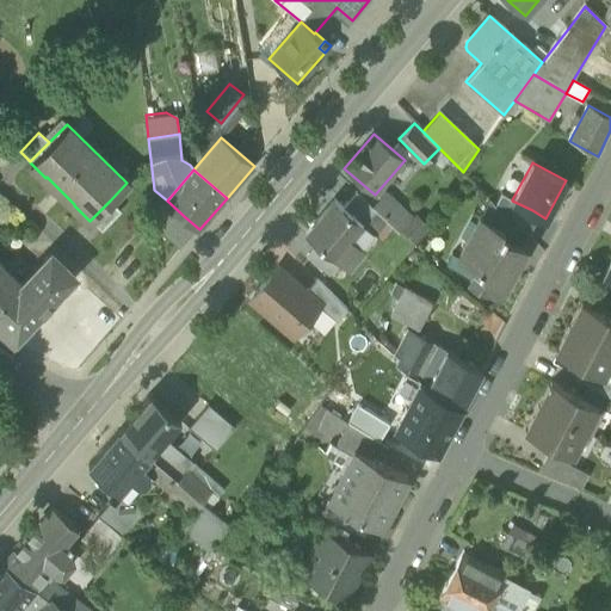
[(158,215),(173,228),(184,216),(167,201),(154,190),(158,215)]
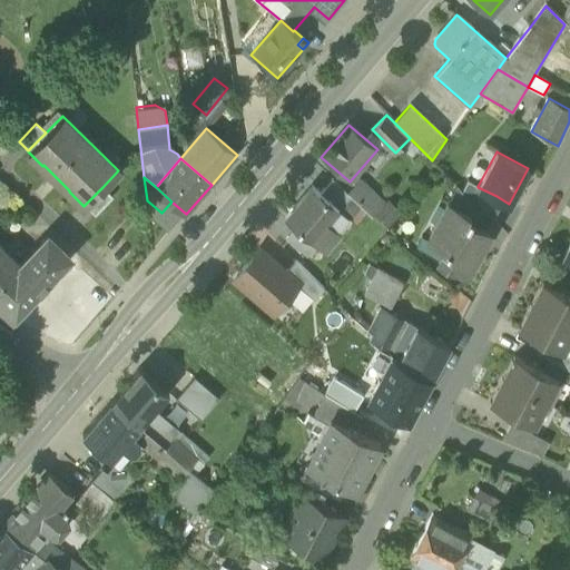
[(337,209),(350,220),(362,206),(347,193),(333,179),(321,194),(337,208),(337,209)]
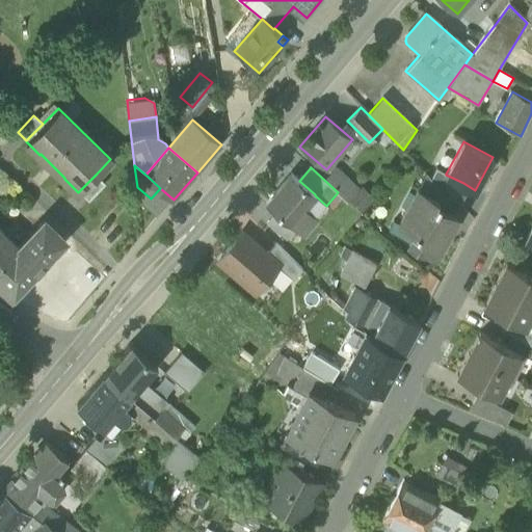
[(435,168),(431,177),(454,200),(463,183),(446,175),(446,174),(435,168)]
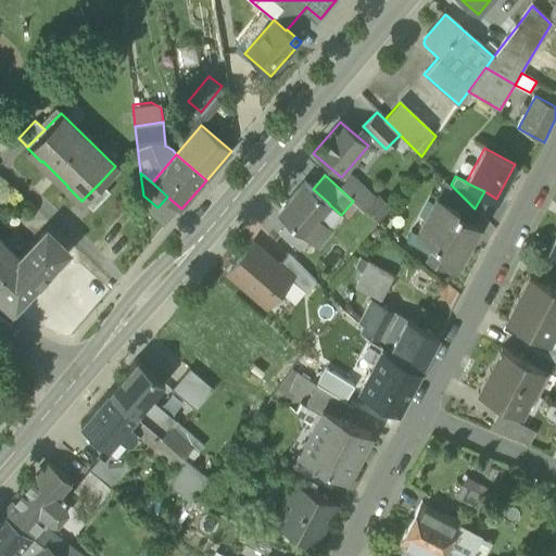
[(353,201),(369,217),(376,210),(345,180),(339,188),(353,201)]
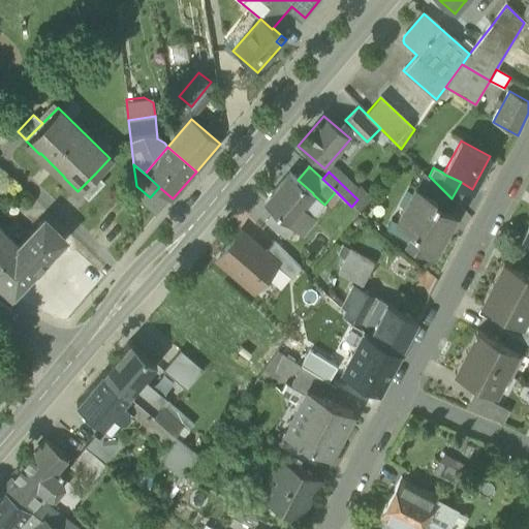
[(79,190),(88,199),(104,182),(95,174),(79,190)]
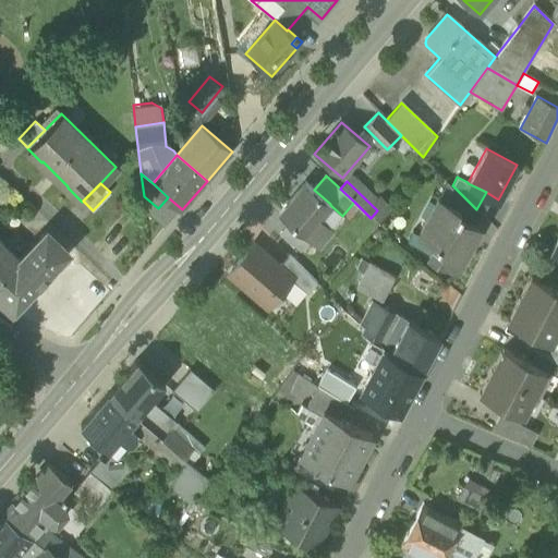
[(289,222),(304,235),(319,218),(330,205),(330,204),(314,190),(306,183),(279,214),(289,222)]
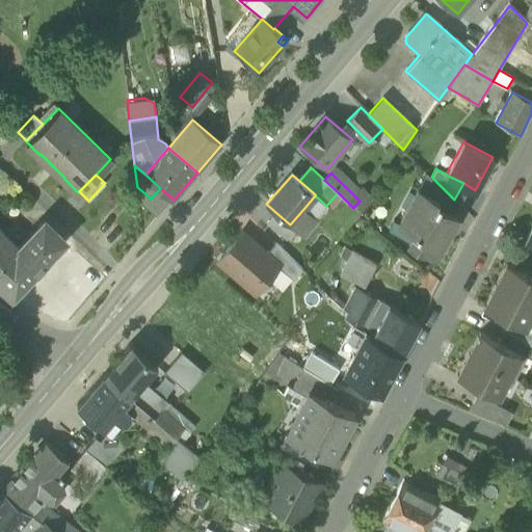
[(447,213),(454,200),(431,177),(423,192),(439,201),(435,207),(447,213)]
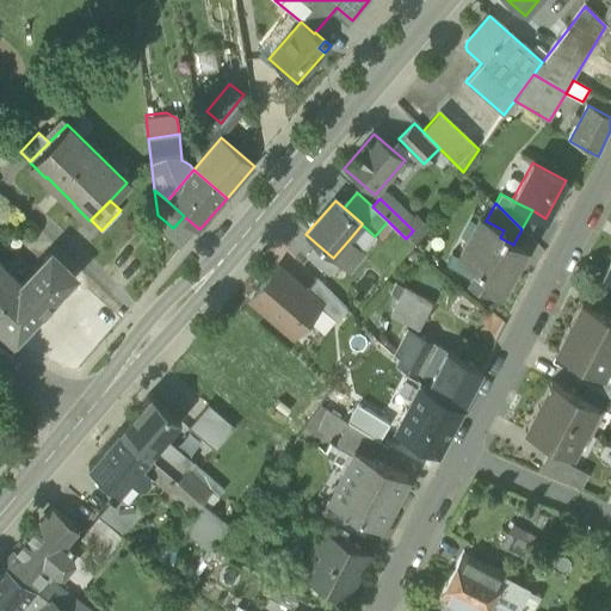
[(474,277),(501,292),(524,250),(513,245),(500,238),(504,230),(486,221),(479,217),(458,255),(480,267),(474,277)]
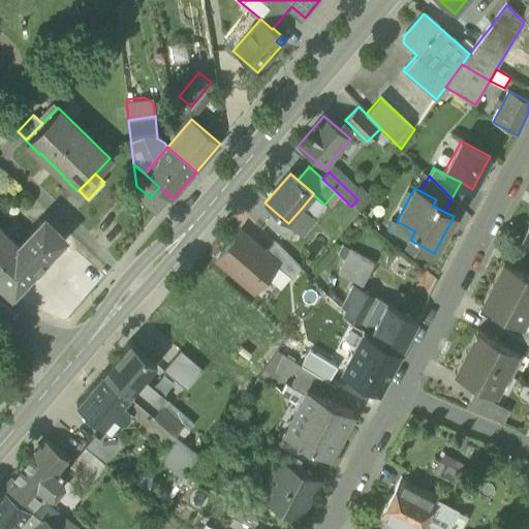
[(314,216),(303,207),(288,223),(293,227),(300,234),(314,216)]
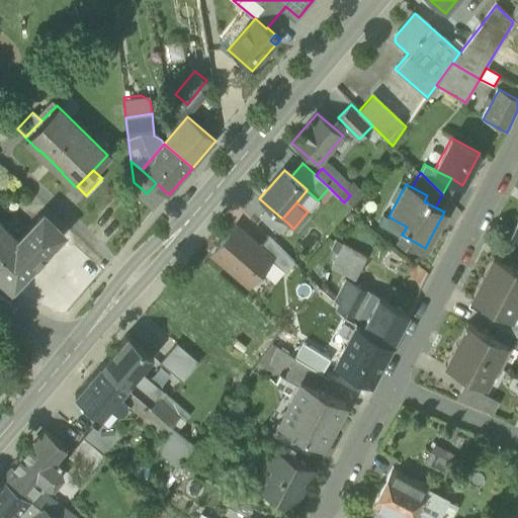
[(260,218),(278,233),(287,223),(282,219),(268,206),(260,218)]
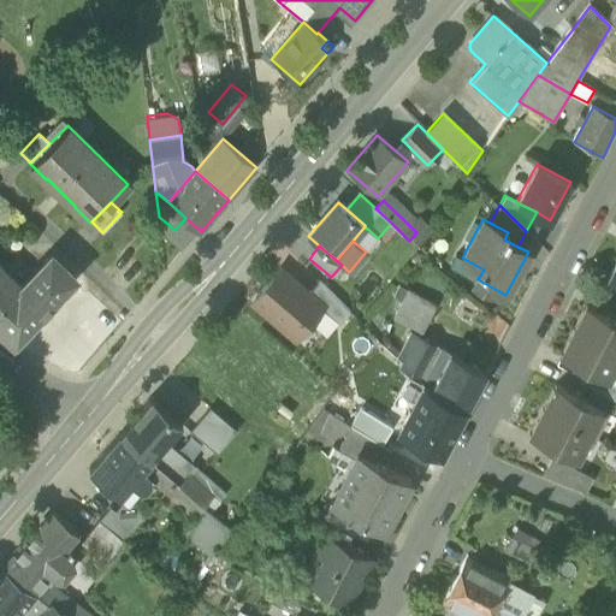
[(51,254),(21,285),(22,285),(0,308),(0,324),(17,339),(41,313),(42,314),(52,304),(51,303),(76,277),(51,254)]
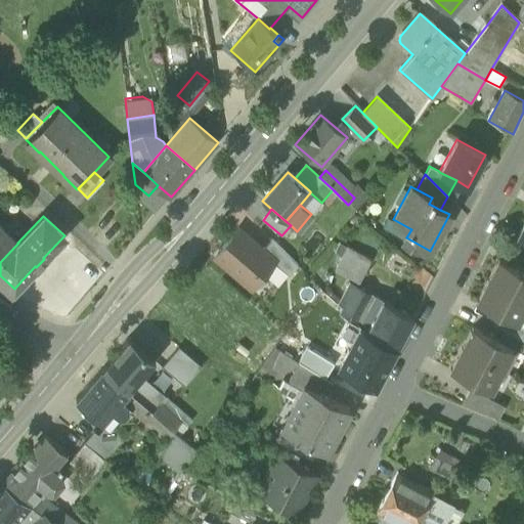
[(17,243),(0,225),(0,262),(18,243),(17,243)]
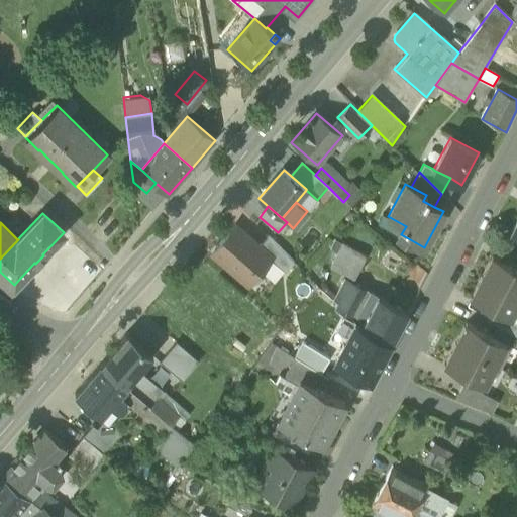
[(211,253),(247,285),(270,259),(272,256),(260,246),(235,225),(211,253)]
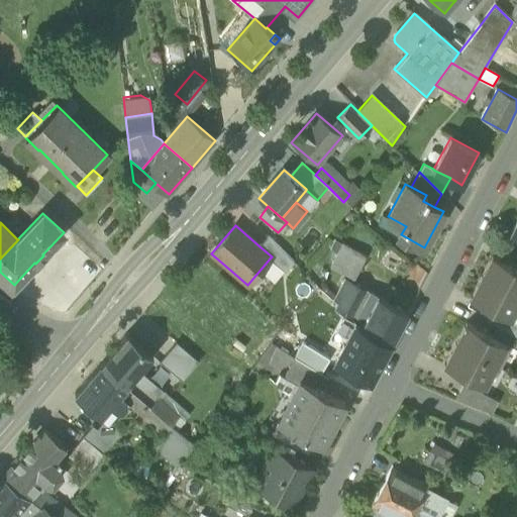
[(270,259),(286,272),(294,262),(268,236),(260,246),(272,256),(270,259)]
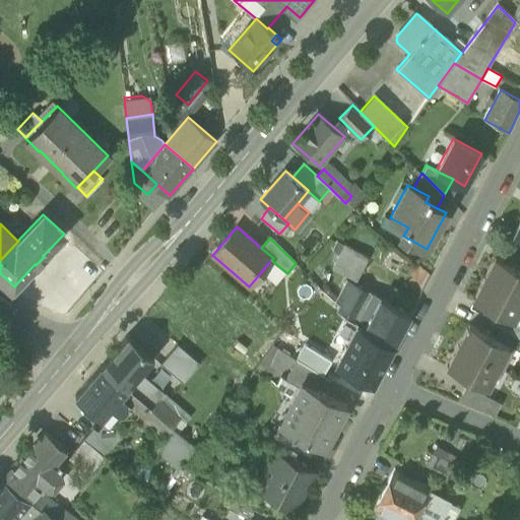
[(348,280),(352,282),(358,285),(371,263),(346,251),(334,273),(348,280)]
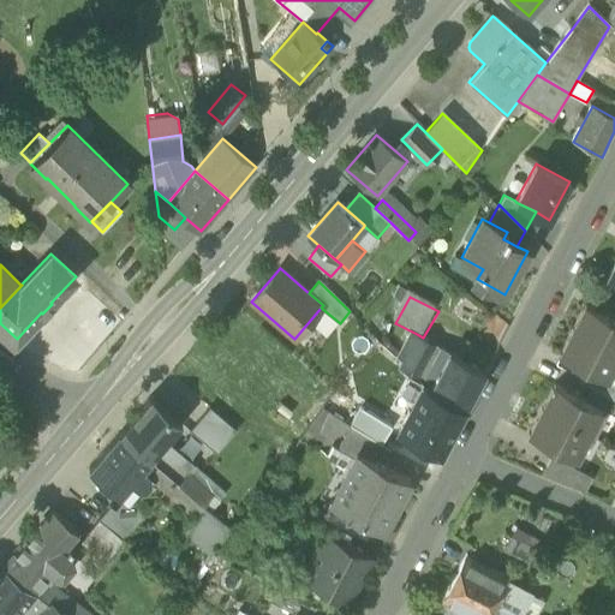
[(585,304),(572,329),(614,351),(614,318),(585,304)]
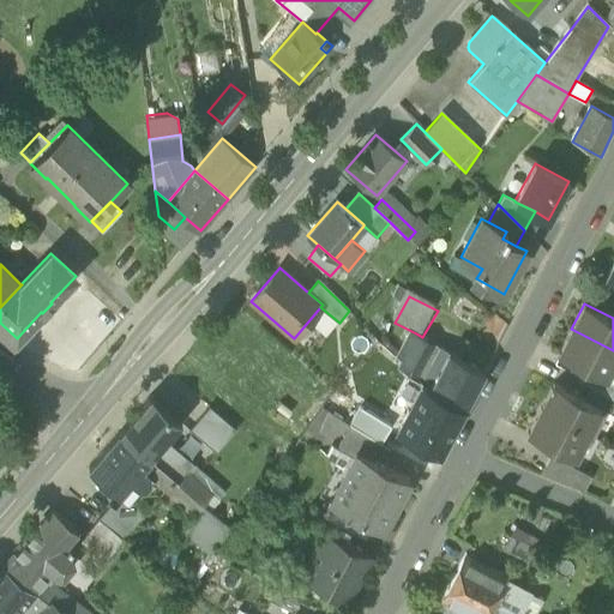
[(0,330),(12,343),(17,338),(0,323),(0,330)]
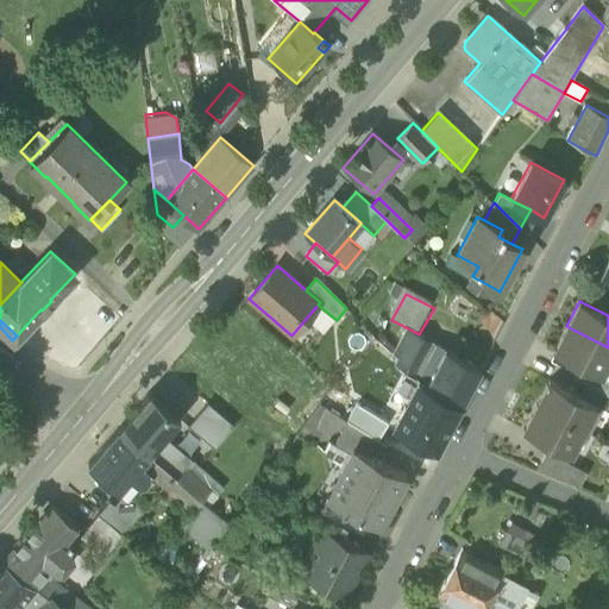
[(600,375),(608,357),(608,347),(566,326),(553,351),(578,364),(600,375)]
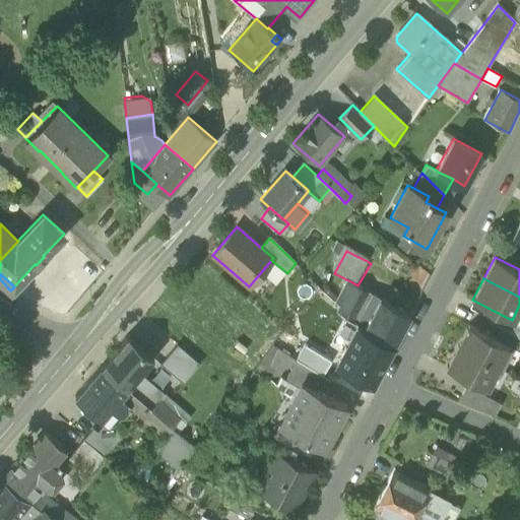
[(340,296),(344,298),(352,282),(348,280),(340,296)]
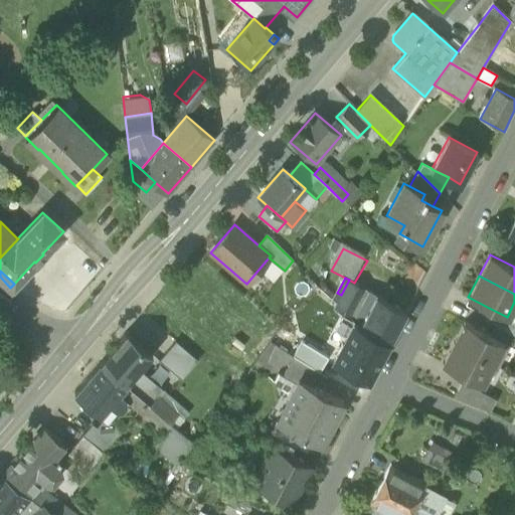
[(334,309),(349,317),(365,289),(354,283),(349,280),(341,295),(334,309)]
